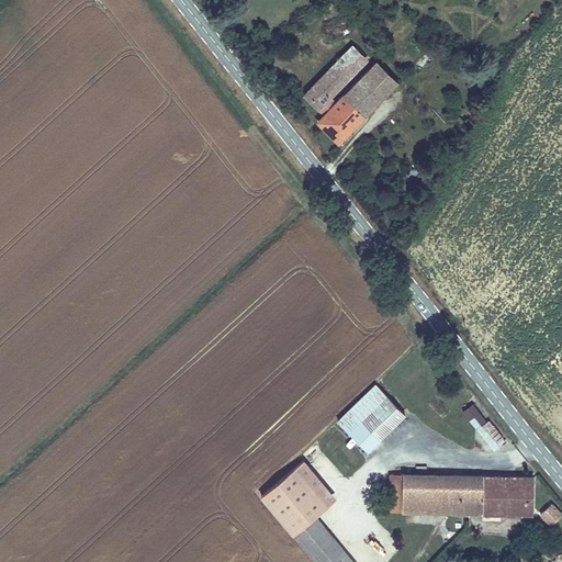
[(333,43),(319,62),(335,71),(348,53),(333,43)]
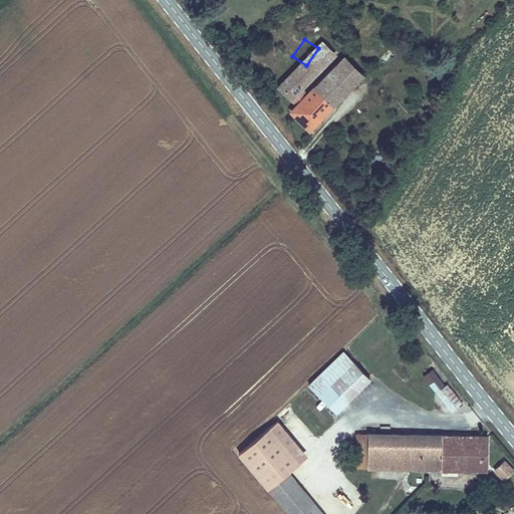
[(333,44),(316,68),(339,83),(356,60),(333,44)]
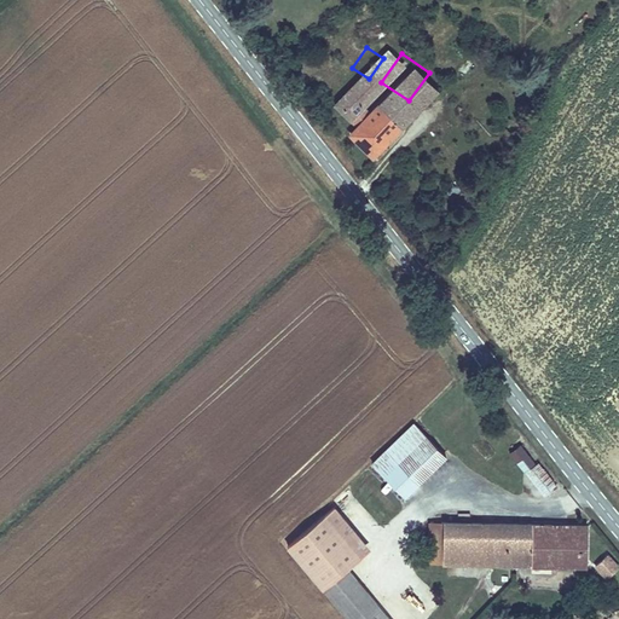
[(371,149),(409,100),(381,82),(359,111),(351,105),(369,79),(352,68),(325,105),(350,122),(345,129),(371,149)]
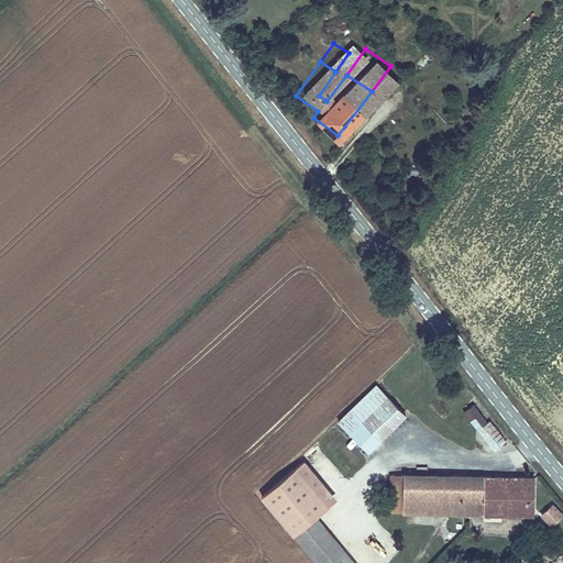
[(337,420),(370,452),(407,415),(376,383),(337,420)]
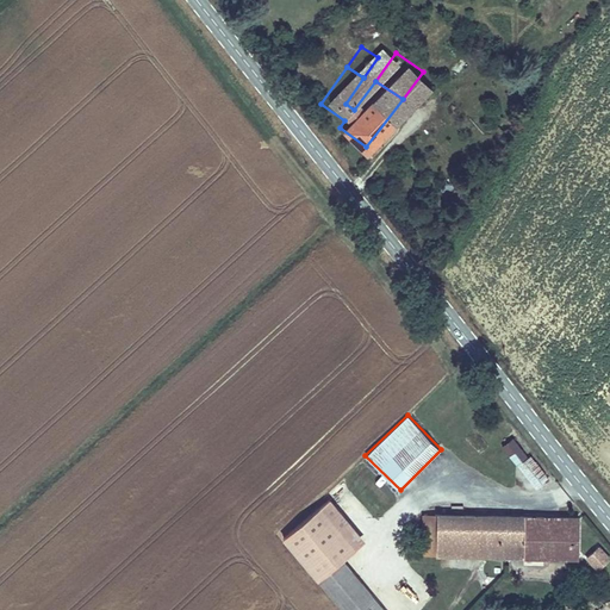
[(480,453),(489,446),(475,431),(467,440),(480,453)]
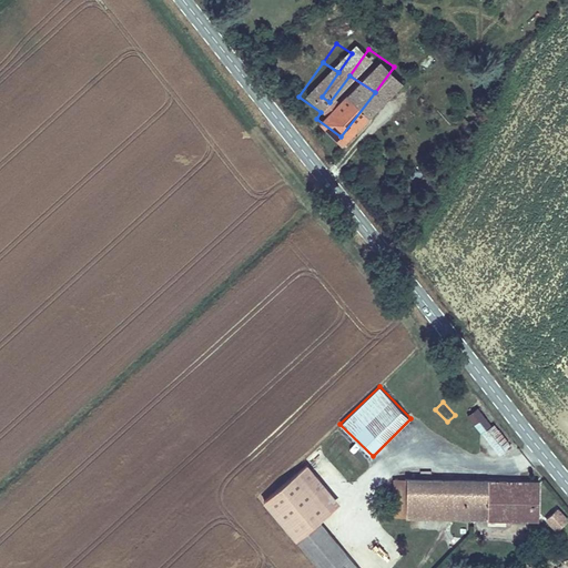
[(477,407),(467,415),(482,433),(492,425),(477,407)]
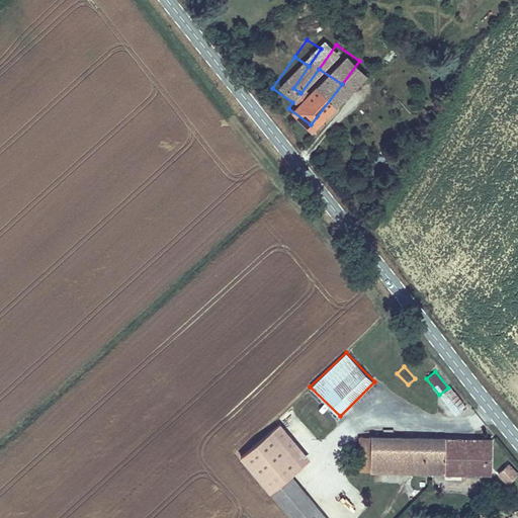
[(448,387),(439,395),(443,400),(454,391),(450,385),(448,387)]
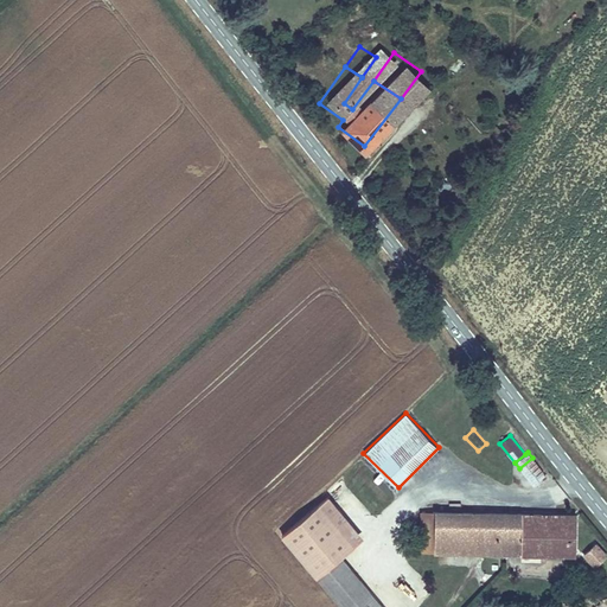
[(548,477),(532,458),(519,468),(535,487),(548,477)]
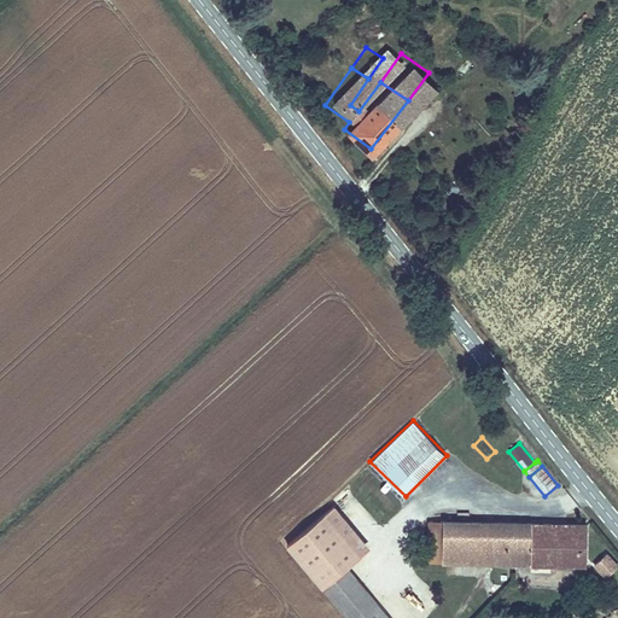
[(324,588),(349,567),(371,548),(334,505),(284,542),(324,588)]
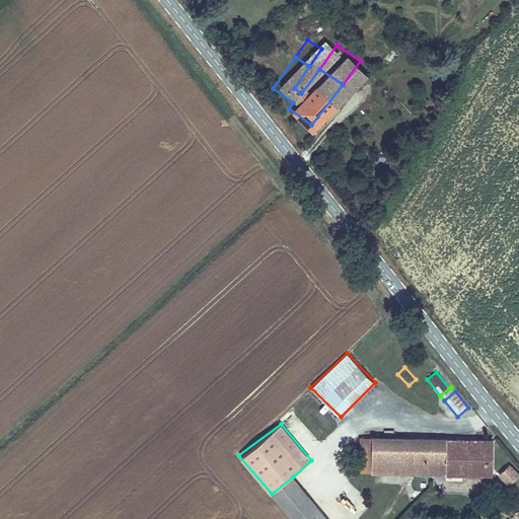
[(493,475),(494,439),(359,437),(358,473),(493,475)]
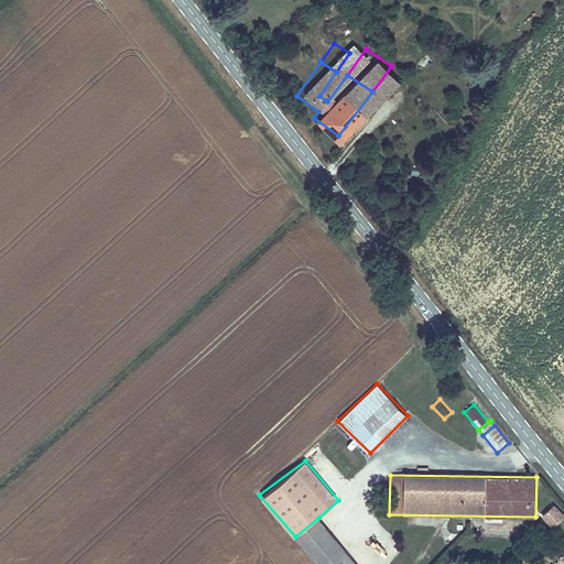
[(563,513),(554,503),(542,517),(552,528),(563,517),(563,513)]
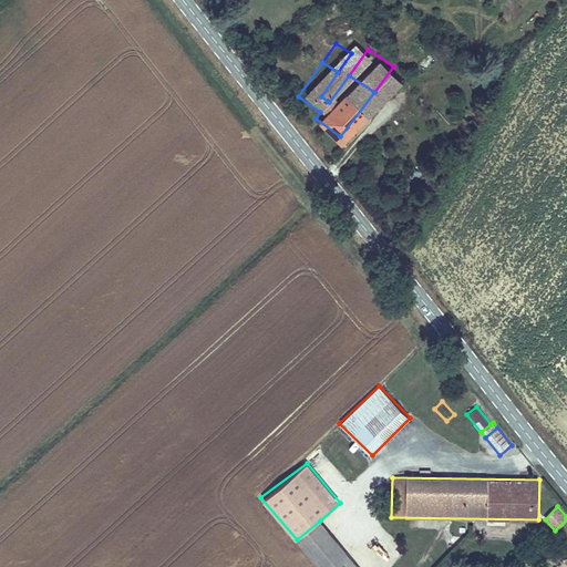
[(297,539),(319,566),(358,566),(320,521),(297,539)]
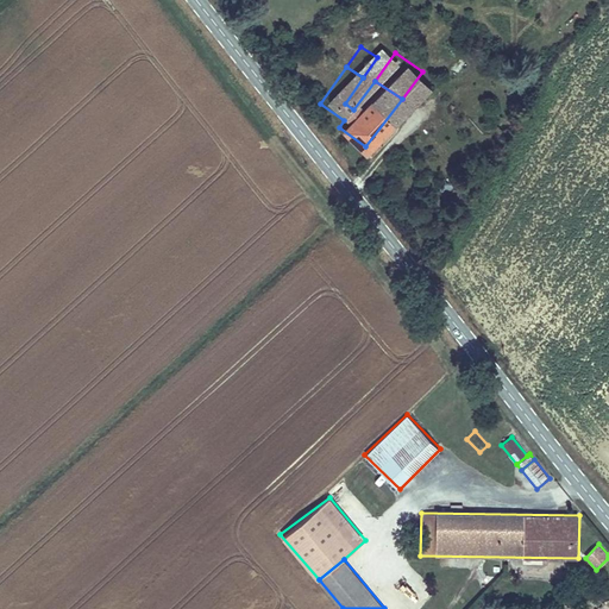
All buildings are outlined.
